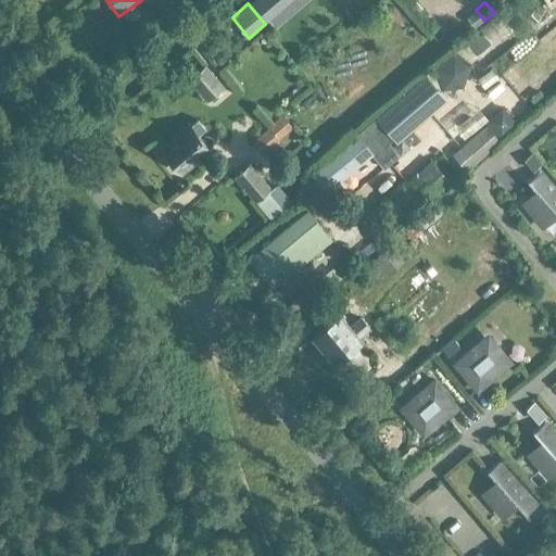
[(508,7),(501,13),(508,22),(516,16),(508,7)]
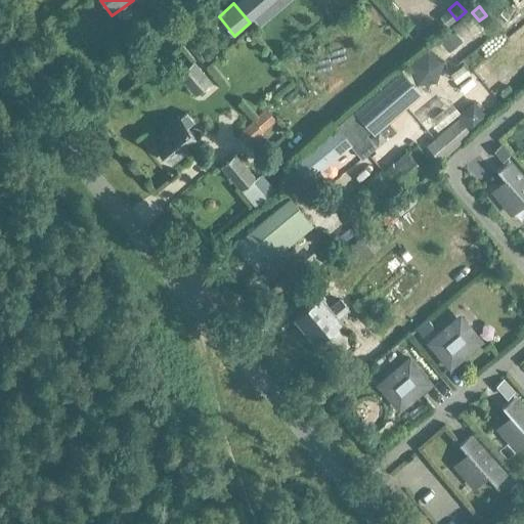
[(463,41),(454,32),(441,42),(449,51),(463,41)]
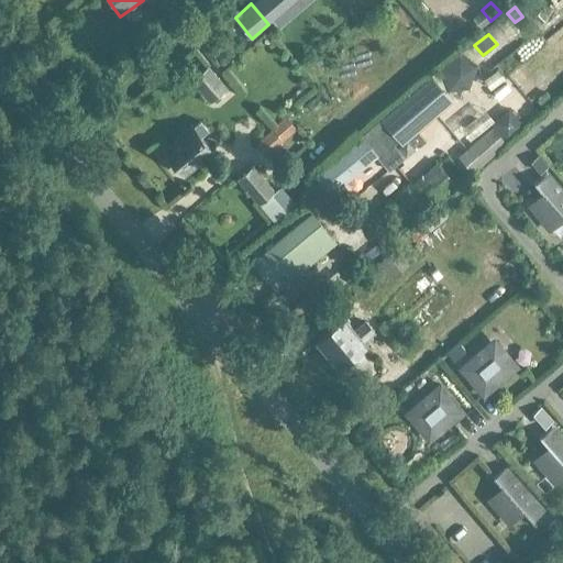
[(455,53),(438,68),(437,69),(444,90),(445,91),(468,90),(470,89),(475,67),(474,66),(456,53),(455,53)]
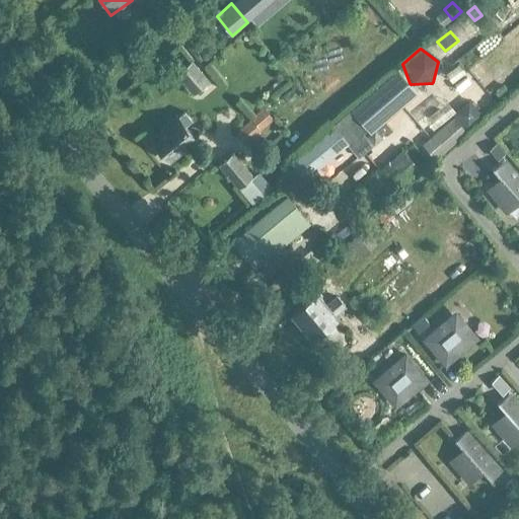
[(193,60),(177,72),(194,91),(209,79),(193,60)]
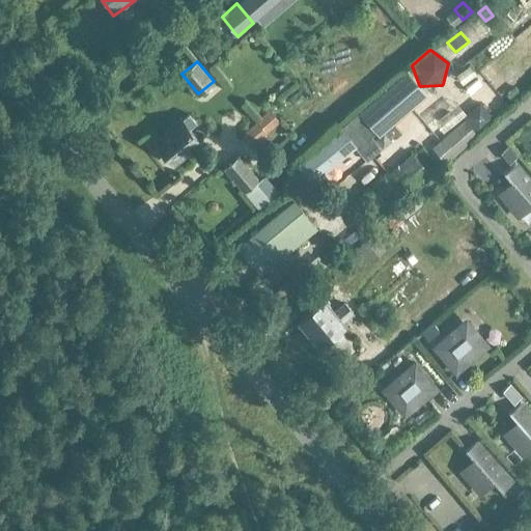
[(407,72),(388,88),(408,110),(426,93),(407,72)]
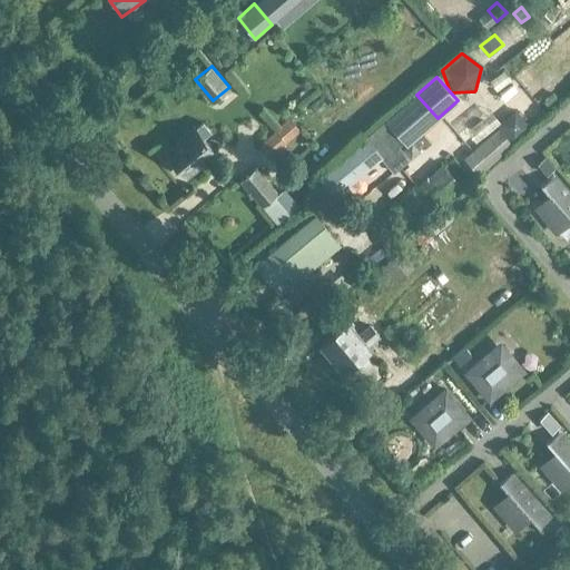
[(422,131),(438,118),(416,95),(386,121),(404,141),(406,145),(422,131)]
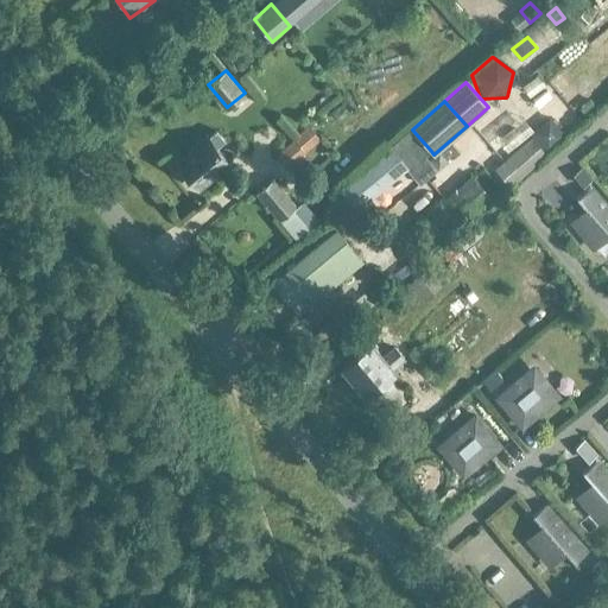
[(550,119),(532,134),(548,150),(563,135),(550,119)]
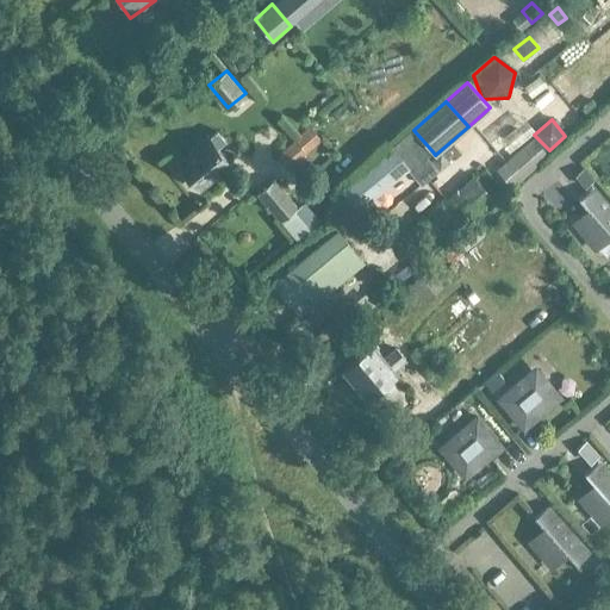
[(309,126),(294,138),(306,153),(321,141),(309,126)]
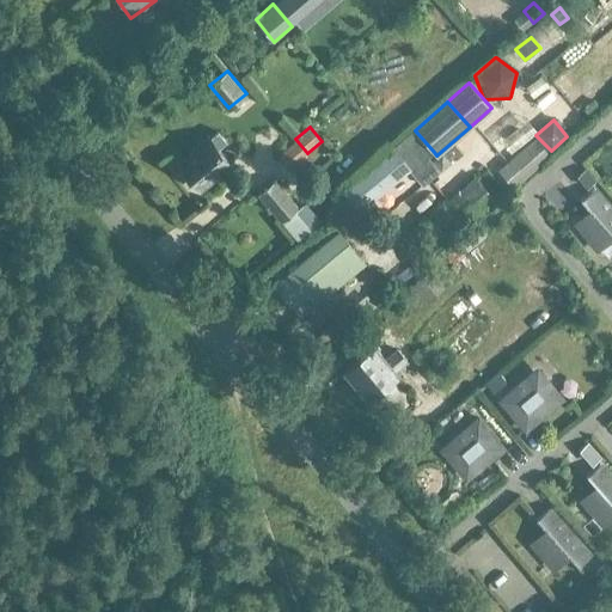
[(428,157),(434,152),(415,130),(414,129),(391,147),(393,148),(409,169),(410,171),(423,187),(441,171),(433,161),(428,157)]
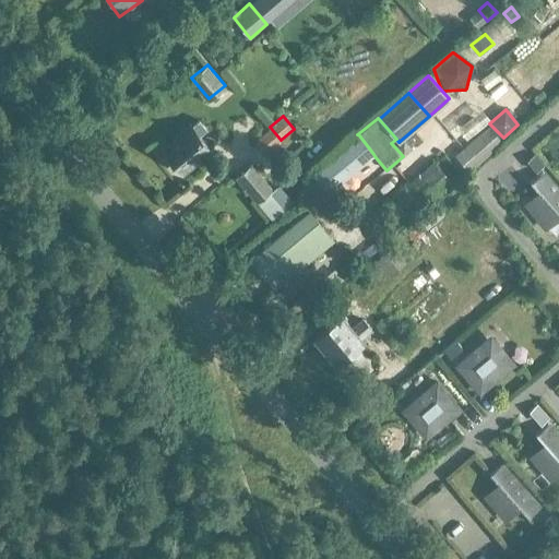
[(191,126),(199,135),(207,129),(199,119),(191,126)]
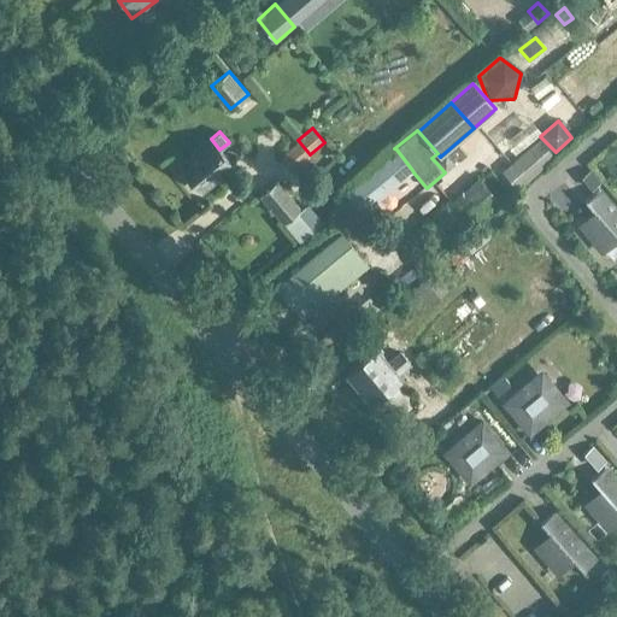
[(219,150),(211,139),(209,136),(192,151),(194,153),(180,165),(201,189),(231,164),(219,150)]
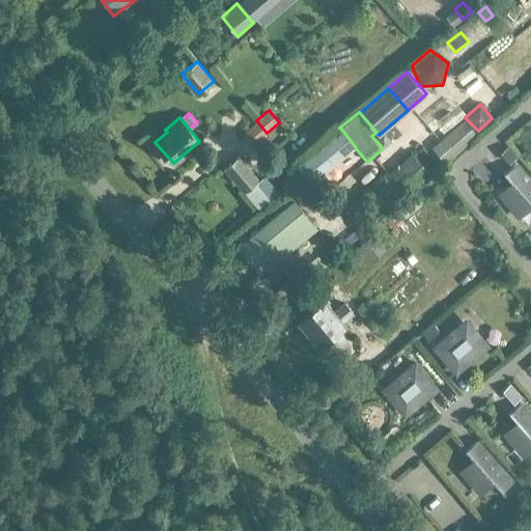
[(267,133),(256,120),(240,134),(251,146),(267,133)]
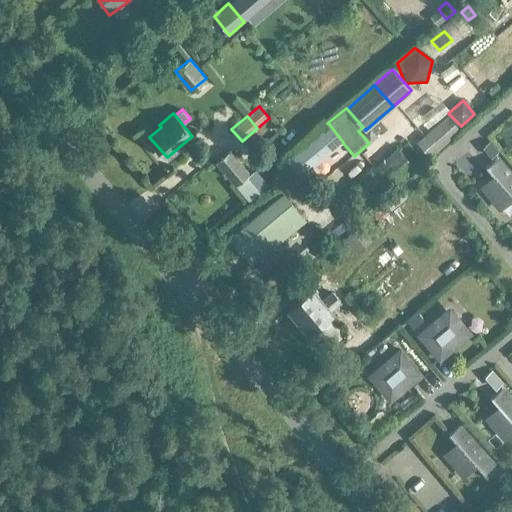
[(430,156),(432,153),(460,130),(449,116),(418,142),(430,156)]
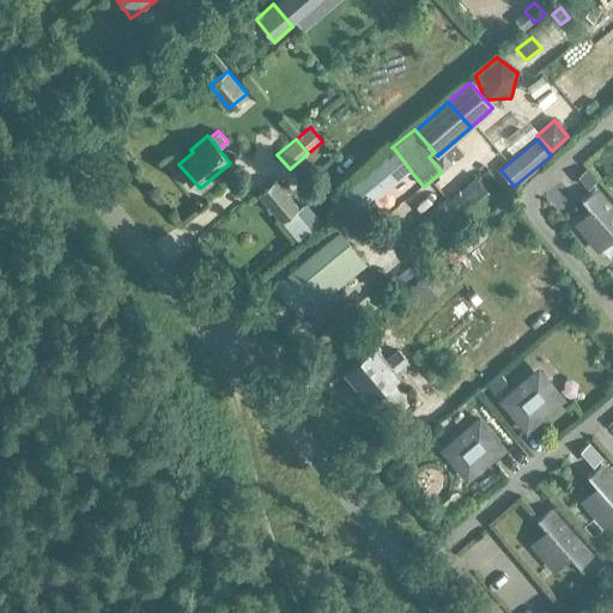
[(454,141),(437,156),(438,157),(434,162),(442,171),(442,173),(453,163),(463,153),(454,141)]
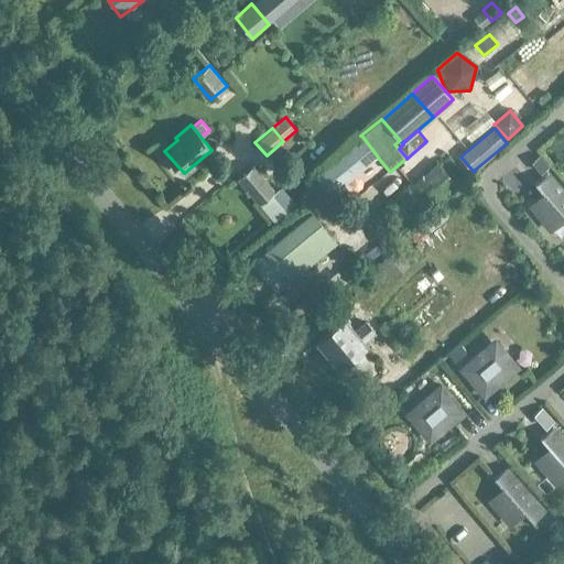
[(359,139),(318,174),(315,176),(329,195),(377,155),(362,137),(359,139)]
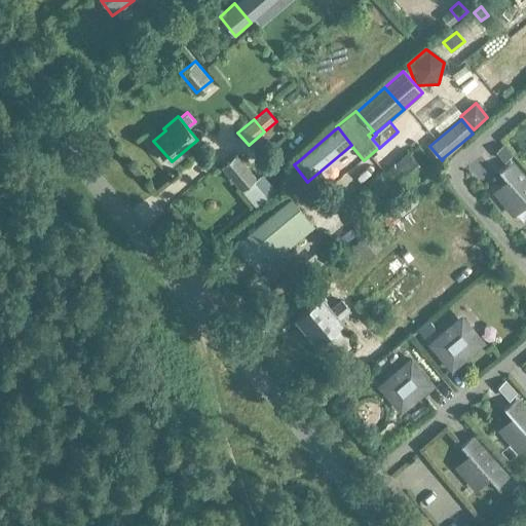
[(504,161),(512,155),(503,145),(496,152),(504,161)]
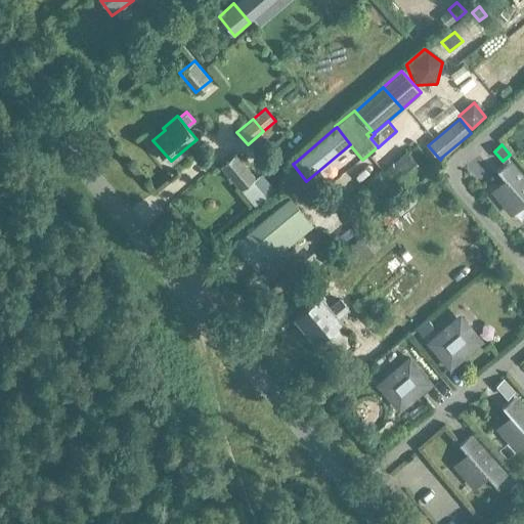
[(382,171),(351,198),(368,217),(399,191),(424,171),(406,150),(382,171)]
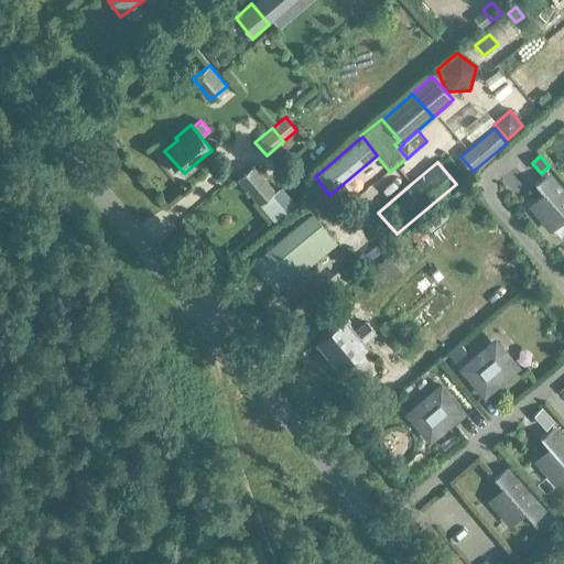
[(259,204),(275,190),(253,165),(238,180),(259,204)]
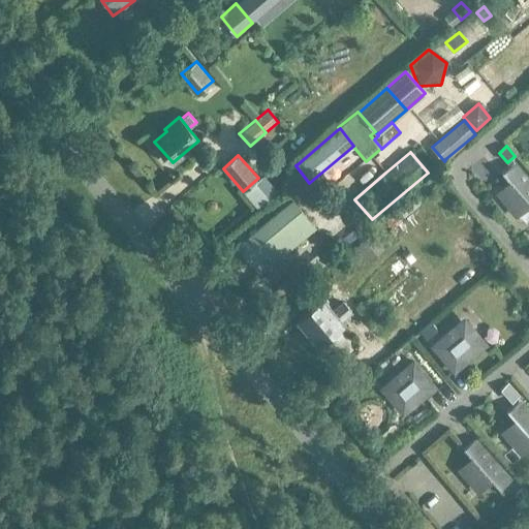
[(528,182),(512,162),(501,172),(510,182),(497,193),(514,215),(528,203),(528,204),(528,182)]
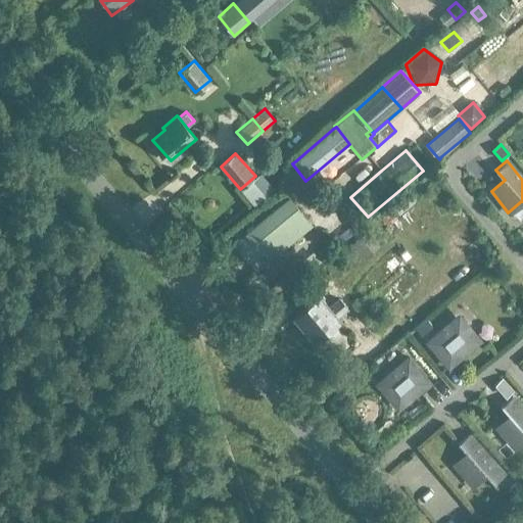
[(258,174),(255,176),(240,189),(256,206),(274,191),(258,174)]
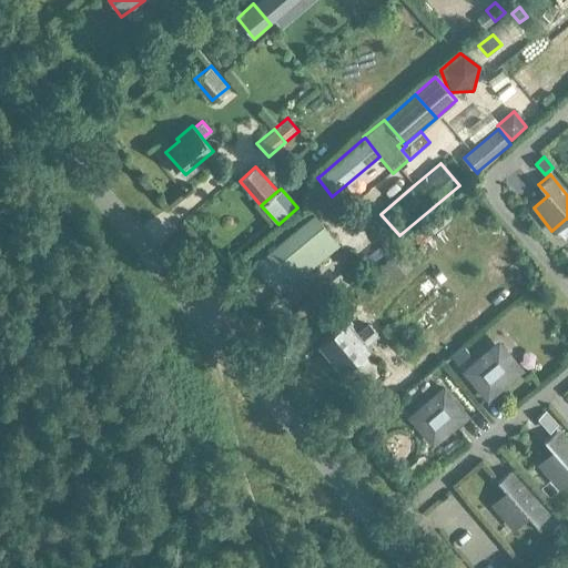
[(313,216),(256,264),(280,291),(336,243),(313,216)]
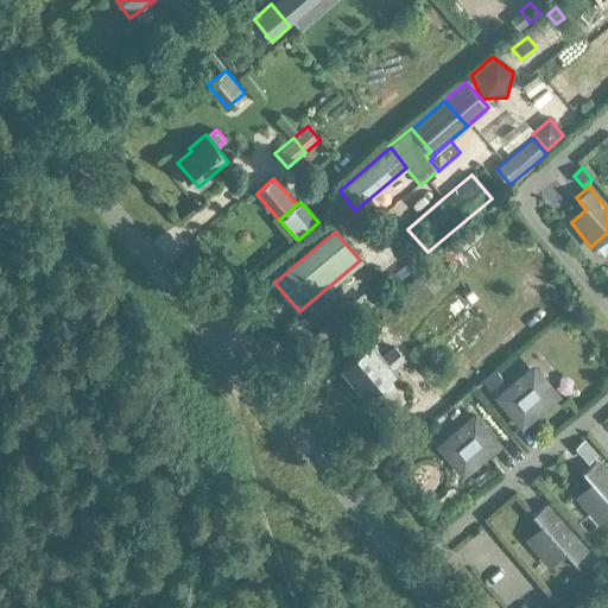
[(462,251),(454,242),(442,253),(450,261),(462,251)]
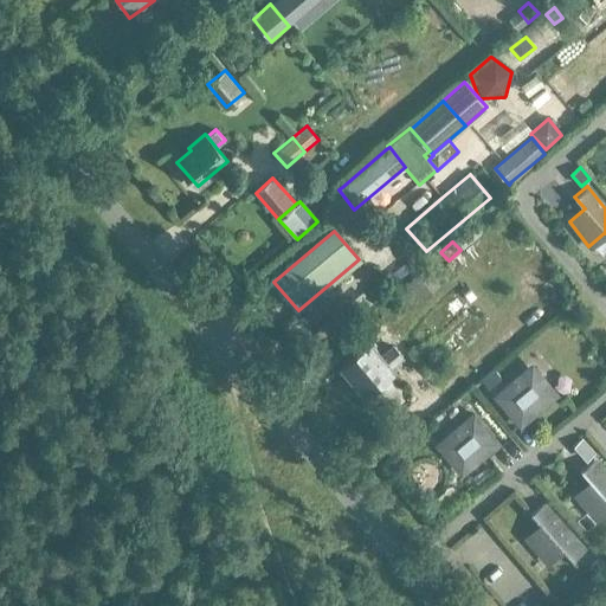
[(455,259),(462,269),(482,255),(475,244),(455,259)]
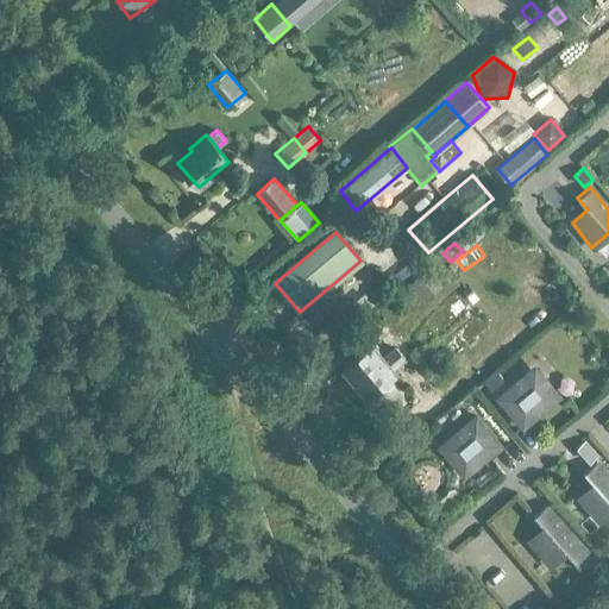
[(441,284),(427,268),(412,282),(425,299),(441,284)]
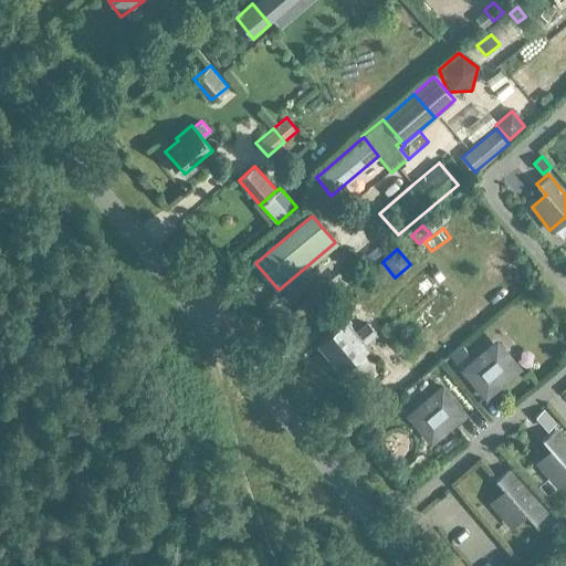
[(366,344),(355,329),(345,318),(318,341),(339,366),(366,344)]
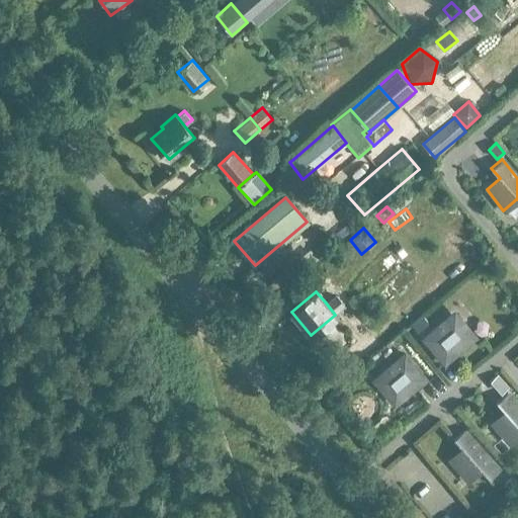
[(335,293),(325,301),(335,315),(346,306),(335,293)]
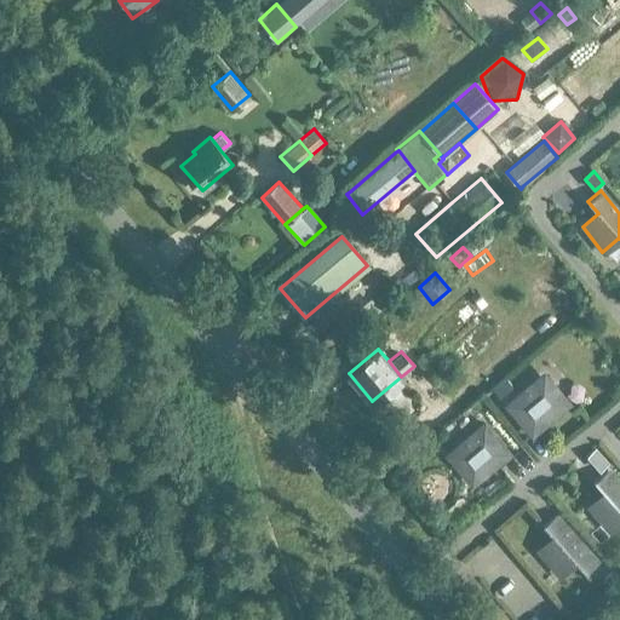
[(514,384),(505,375),(492,388),(499,396),(514,384)]
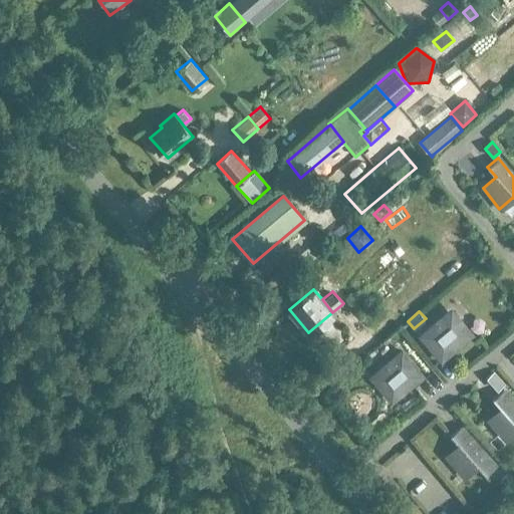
[(440,360),(463,341),(442,316),(420,335),(440,360)]
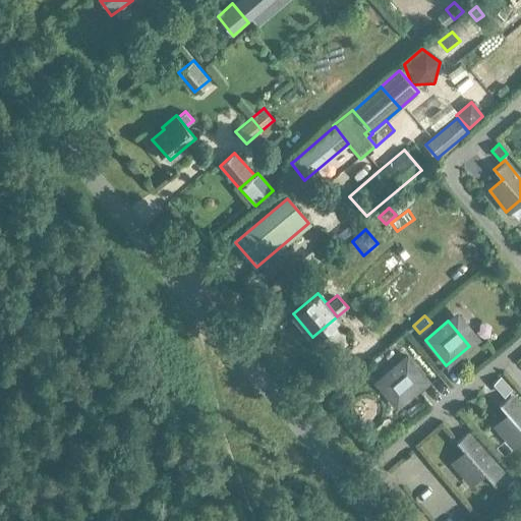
[(384,374),(405,400),(427,381),(406,355),(384,374)]
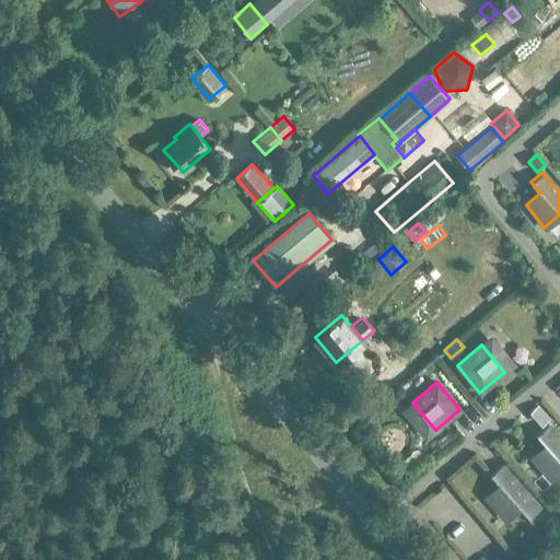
[(545,413),(538,405),(531,412),(538,420),(545,413)]
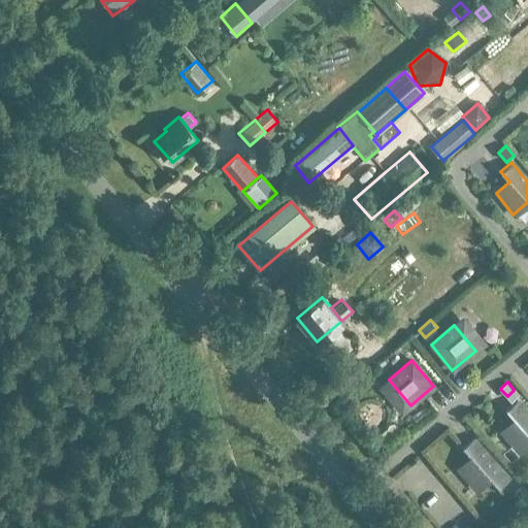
[(527,413),(517,400),(506,409),(515,419),(502,431),(519,452),(527,443),(527,413)]
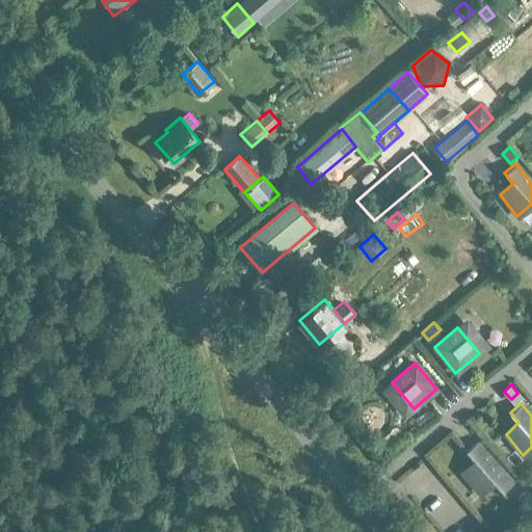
[(479,493),(494,481),(502,491),(512,482),(476,442),(466,451),(475,460),(462,472),(479,493)]
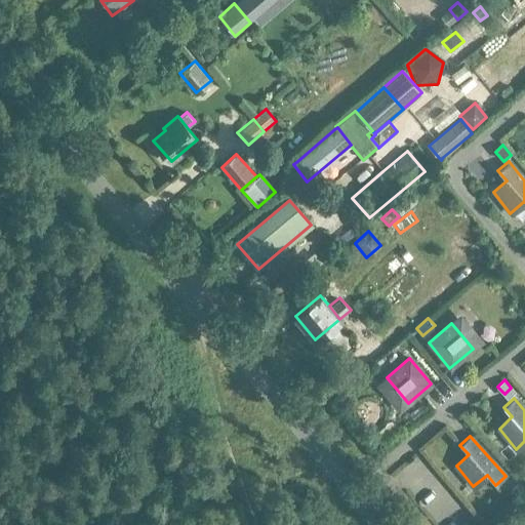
[(519,499),(524,493),(524,488),(520,483),(511,490),(519,499)]
